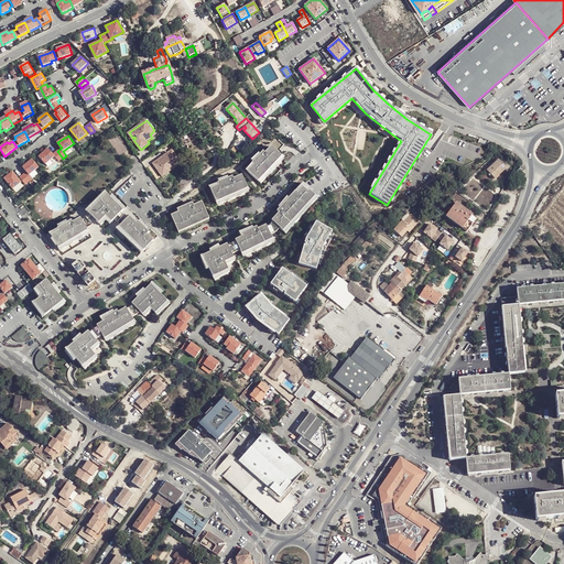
[(473,153),(483,150),(479,142),(469,145),(473,153)]
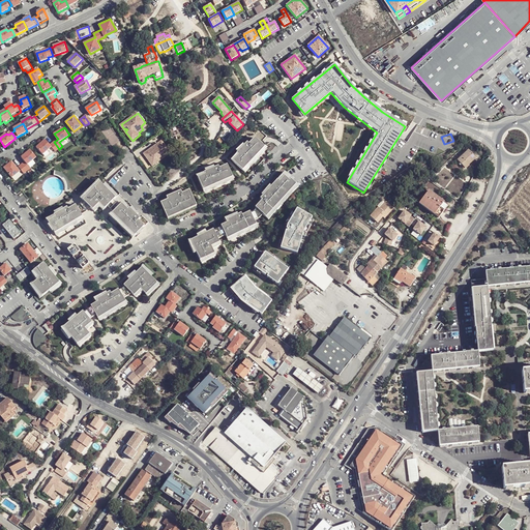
[(234,162),(244,171),(266,147),(256,138),(249,144),(248,143),(238,154),(240,155),(234,162)]
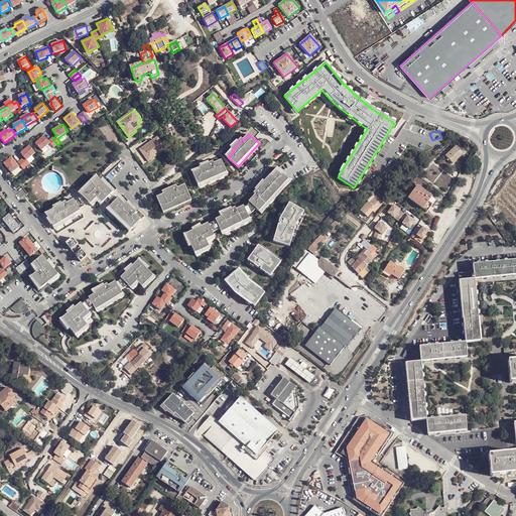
[(36,143),(42,150),(50,143),(54,147),(57,145),(52,138),(49,141),(44,136),(36,143)]
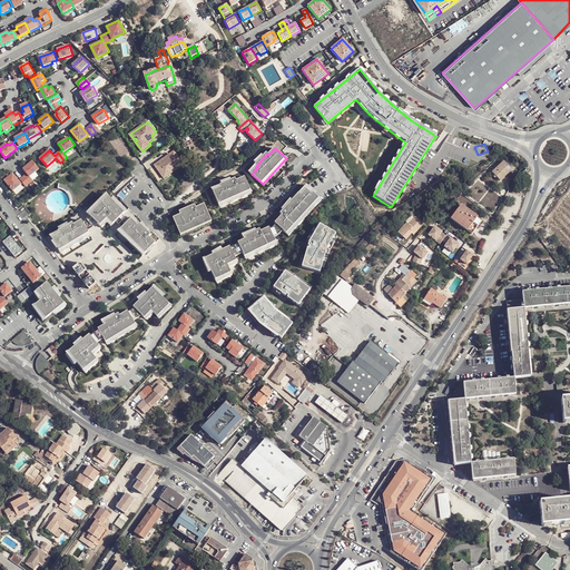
[(172,174),(169,170),(183,161),(175,151),(156,165),(165,178),(172,174)]
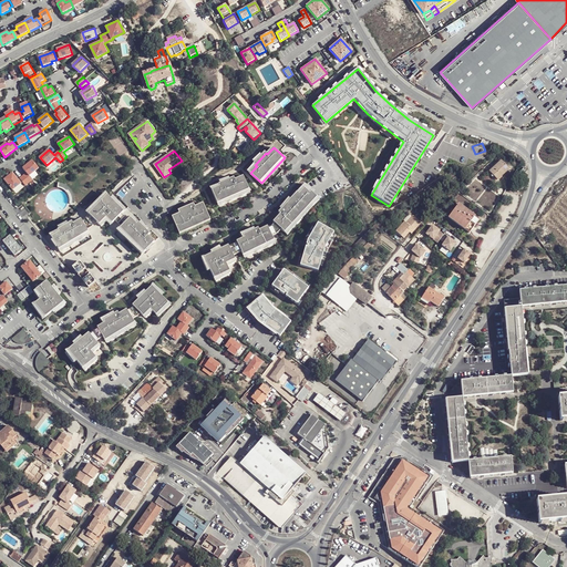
[(24,176),(30,183),(33,179),(30,176),(40,168),(33,161),(23,168),(28,173),(24,176)]
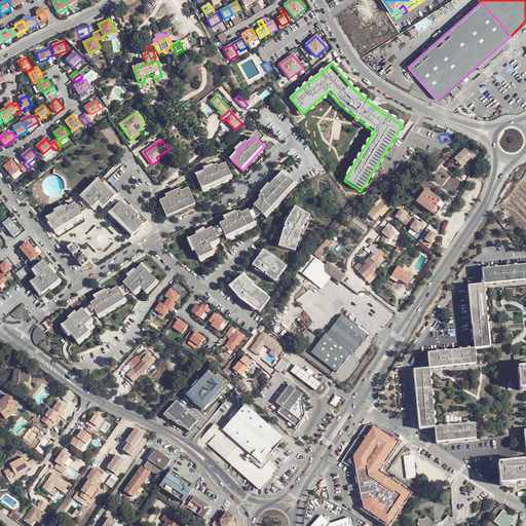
[(156,157),(158,160),(171,151),(168,149),(156,157)]
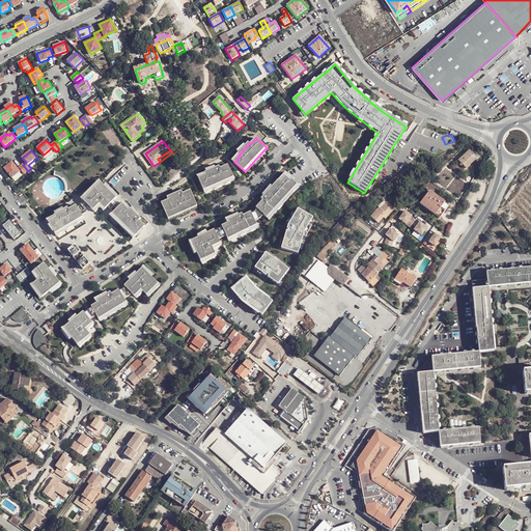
[(462,166),(474,158),(470,151),(458,160),(462,166)]
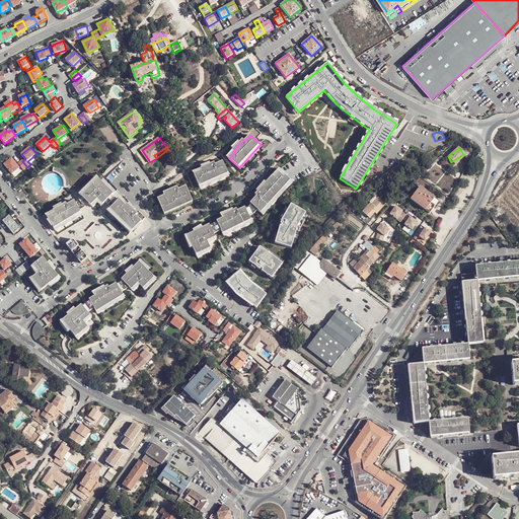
[(5,164),(12,173),(20,168),(12,158),(5,164)]
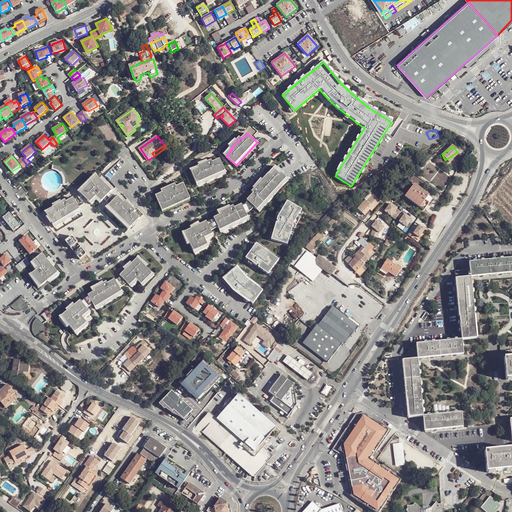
[(192,172),(197,184),(226,171),(220,159),(213,162),(212,160),(198,166),(199,168),(192,172)]
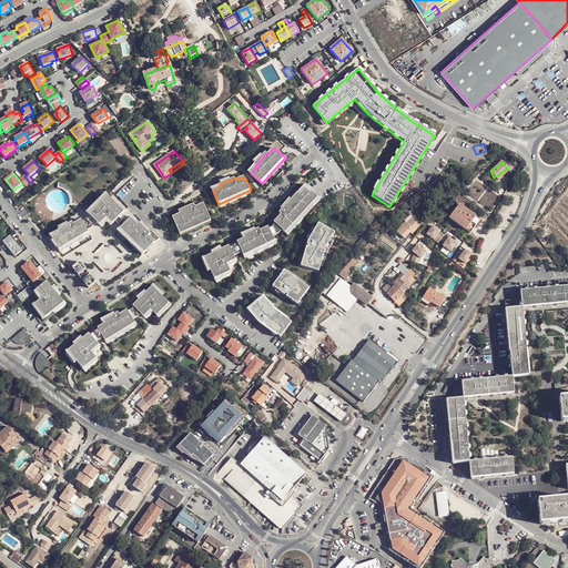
[(62,183),(60,183),(60,188),(62,189),(66,190),(68,192),(70,194),(71,196),(71,199),(72,202),(71,204),(75,204),(77,204),(75,199),(75,196),(74,194),(72,191),(70,188),(67,185),(63,184),(62,183)]
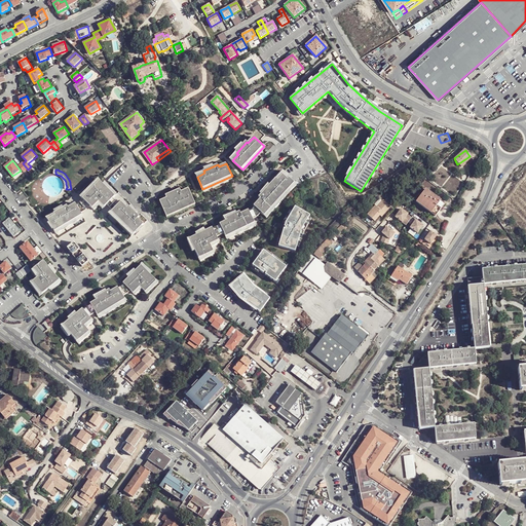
[(253,210),(257,215),(261,212),(265,216),(295,183),(290,178),(289,179),(284,175),(278,180),(276,179),(259,197),(261,198),(255,205),(256,208),(253,210)]
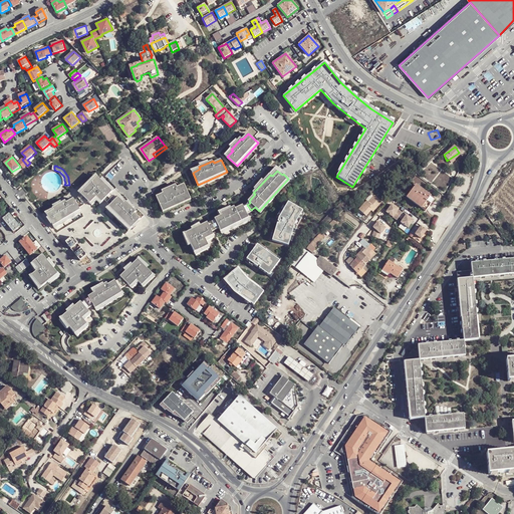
[(98,177),(81,194),(82,195),(89,202),(91,204),(97,198),(102,203),(105,200),(111,194),(113,192),(98,177)]
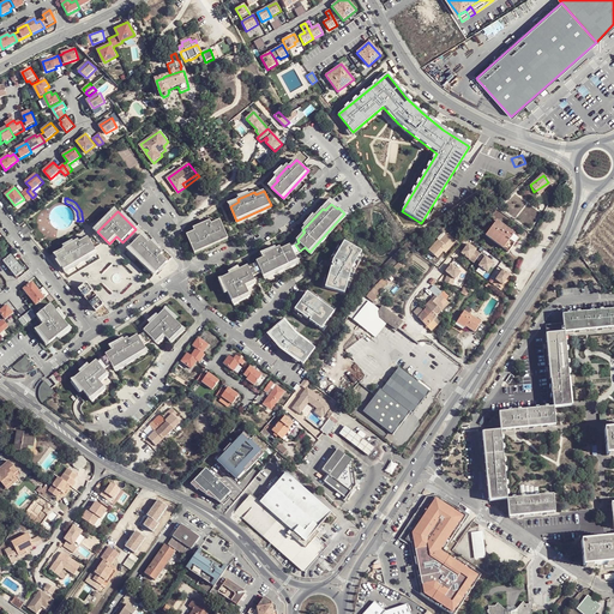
[(187,235),(194,251),(202,247),(203,251),(214,246),(212,242),(218,240),(228,235),(221,221),(212,224),(211,221),(198,227),(199,230),(196,232),(187,235)]
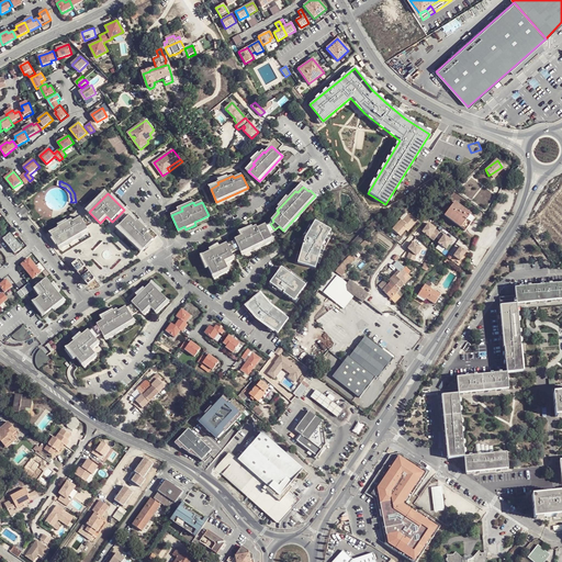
[(465,231),(474,218),(454,202),(445,215),(465,231)]
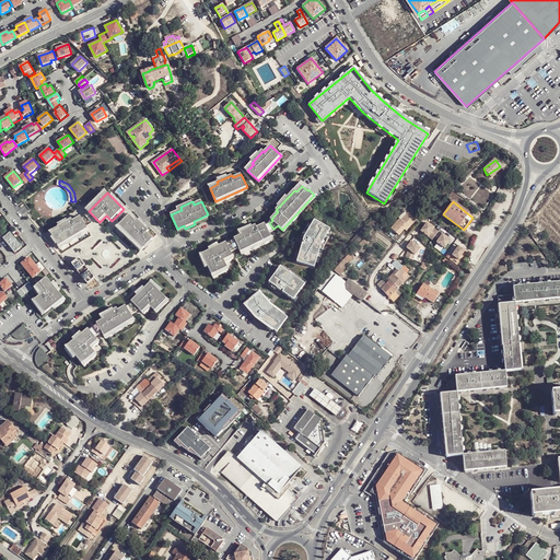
[(115,218),(120,224),(128,218),(121,211),(115,218)]
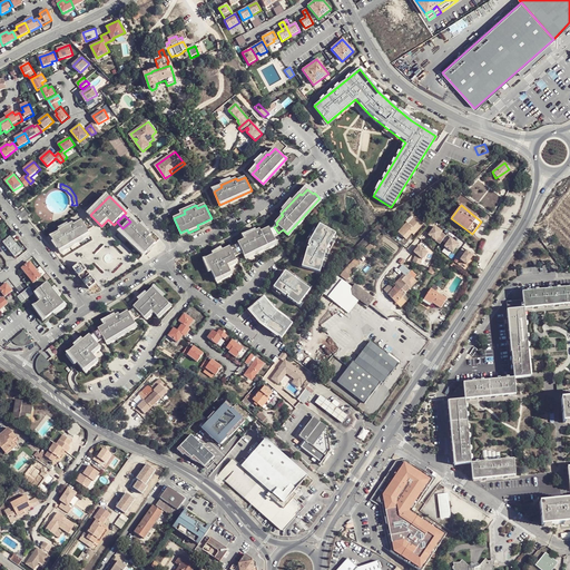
[(99,224),(91,216),(88,219),(84,222),(89,232),(95,228),(99,224)]
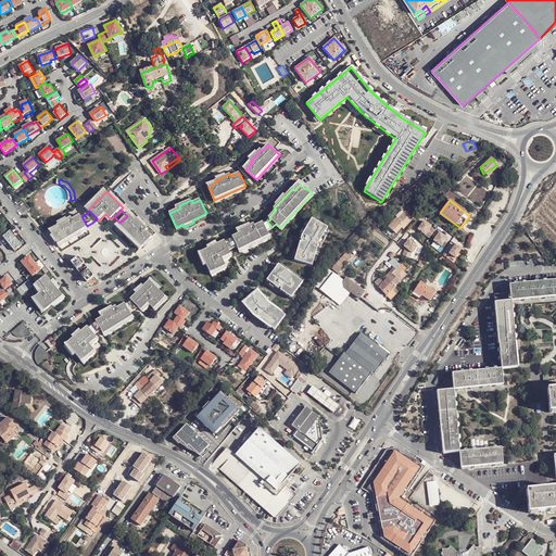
[(396,217),(389,226),(396,232),(402,227),(404,224),(406,226),(413,218),(405,211),(399,218),(396,217)]
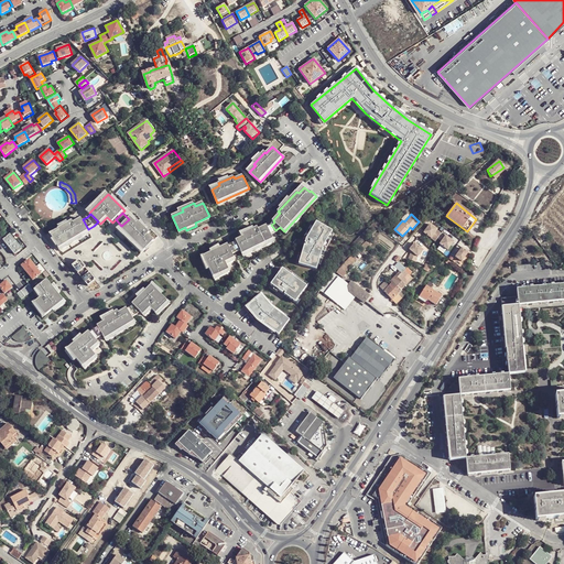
[(121,226),(120,227),(144,251),(154,241),(149,235),(150,232),(139,221),(137,223),(130,217),(129,219),(121,226)]
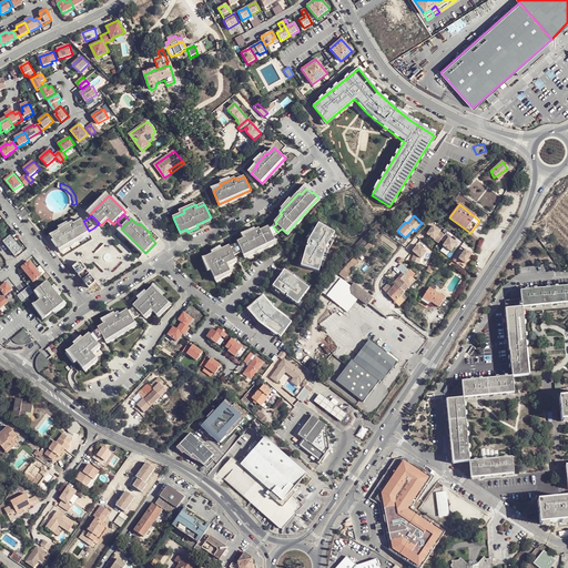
[(52,237),(60,250),(90,233),(89,231),(83,221),(82,220),(74,224),(73,222),(59,231),(60,233),(52,237)]
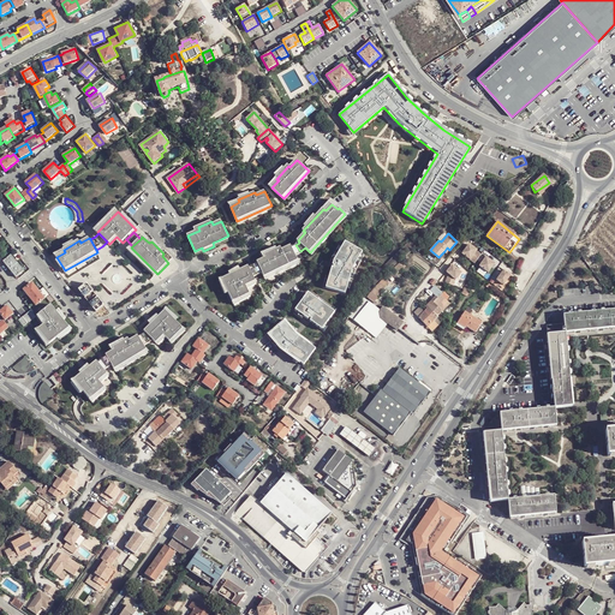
[(346,243),(335,261),(334,266),(335,266),(335,268),(333,268),(327,288),(346,294),(354,269),(356,267),(353,266),(356,262),(358,263),(364,252),(346,243)]
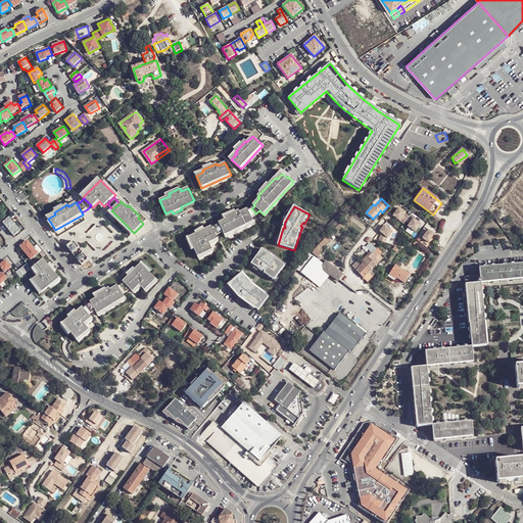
[(406,212),(398,207),(394,212),(401,218),(406,212)]
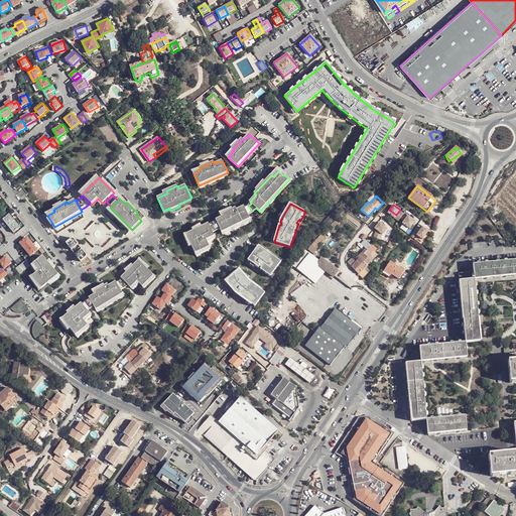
[(221,229),(223,233),(251,219),(248,213),(252,211),(248,206),(245,208),(245,206),(237,210),(236,208),(223,214),(224,216),(217,220),(217,221),(221,229)]
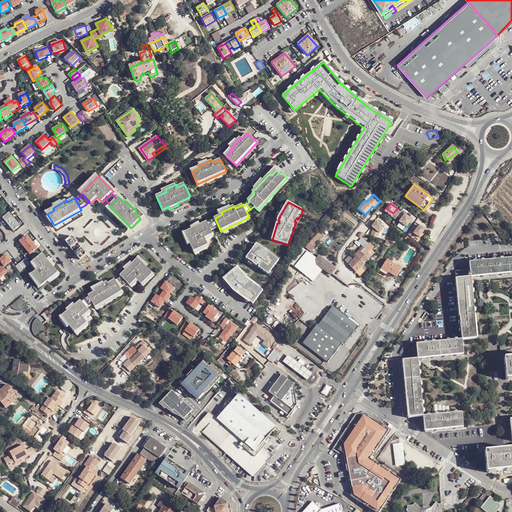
[(3,218),(9,224),(15,219),(10,212),(3,218)]
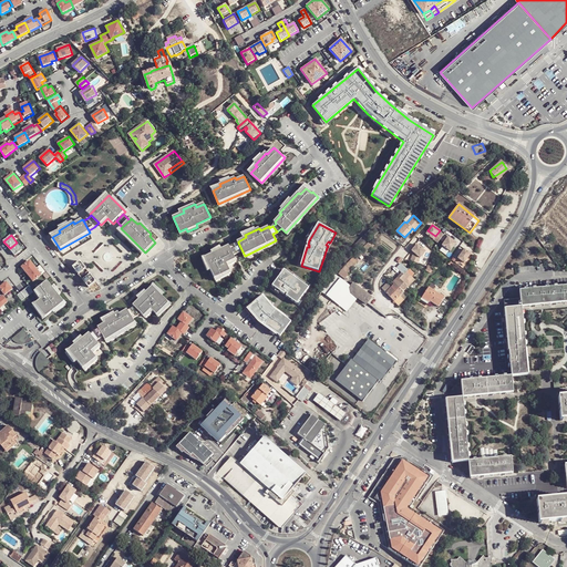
[(545,236),(539,240),(543,245),(548,240),(545,236)]
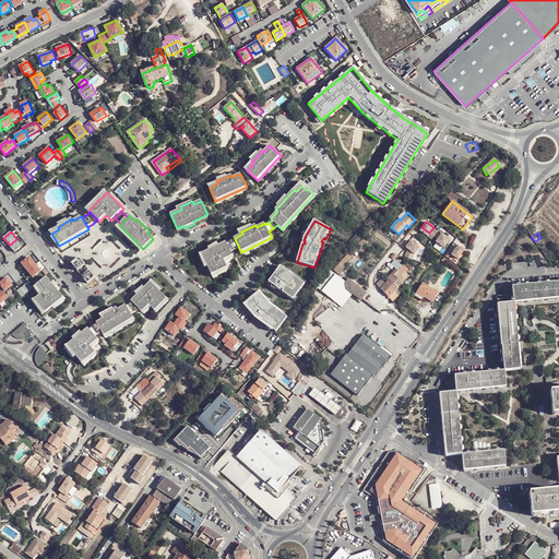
[(442,234),(436,241),(444,248),(450,239),(442,234)]
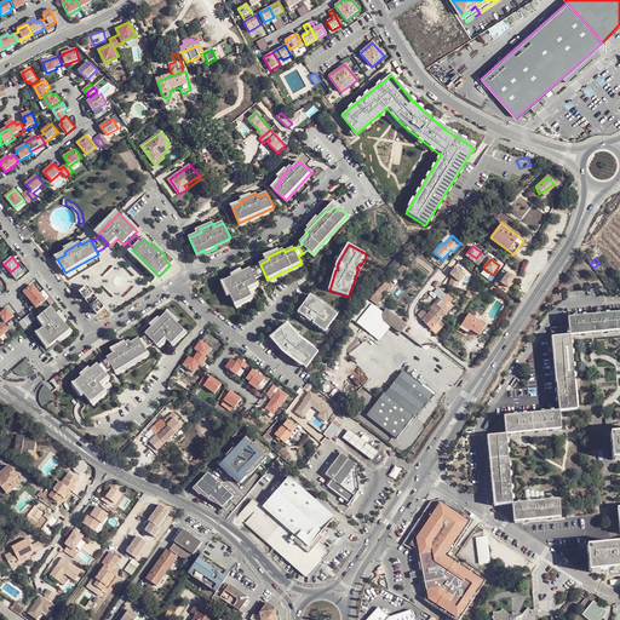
[(11,271),(17,280),(26,274),(18,265),(11,271)]
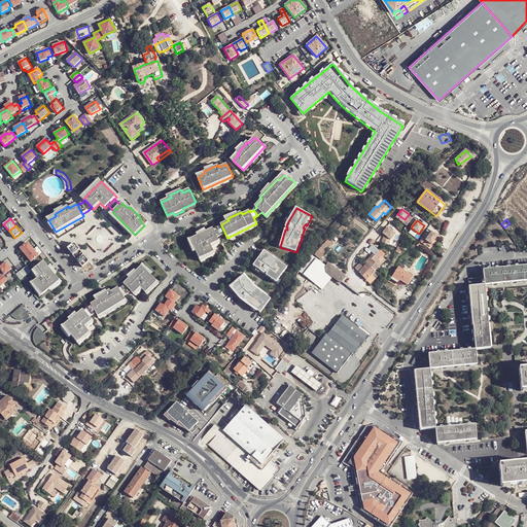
[(218,238),(225,234),(221,225),(214,230),(218,238)]
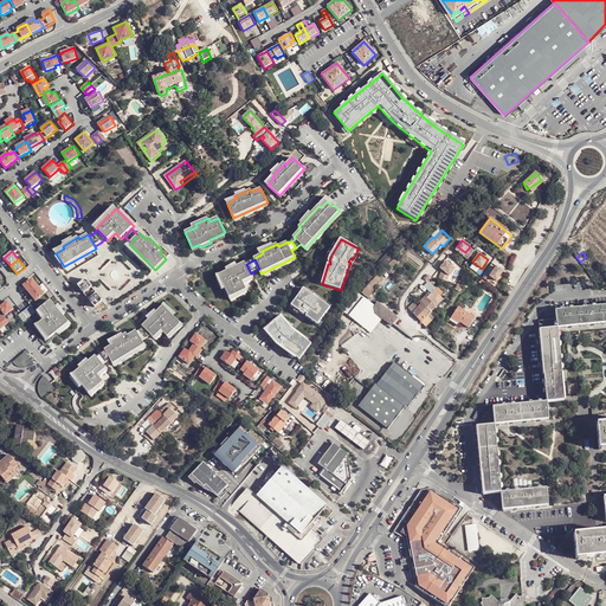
[(446,260),(440,268),(449,275),(455,269),(446,260)]
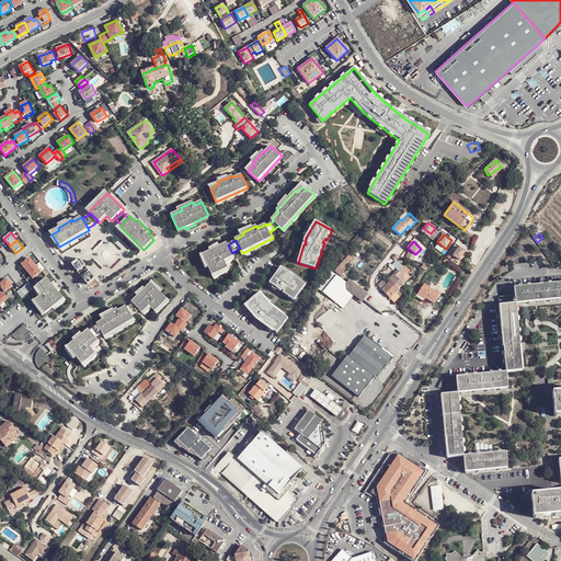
[(225,261),(233,256),(232,253),(228,244),(227,242),(203,254),(214,276),(229,268),(225,261)]
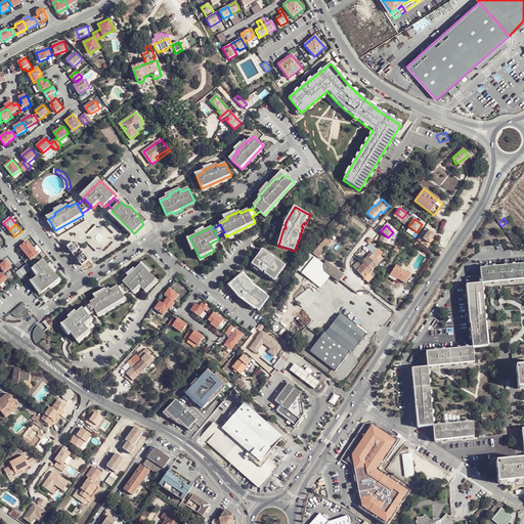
[(430,230),(424,238),(429,243),(435,235),(430,230)]
